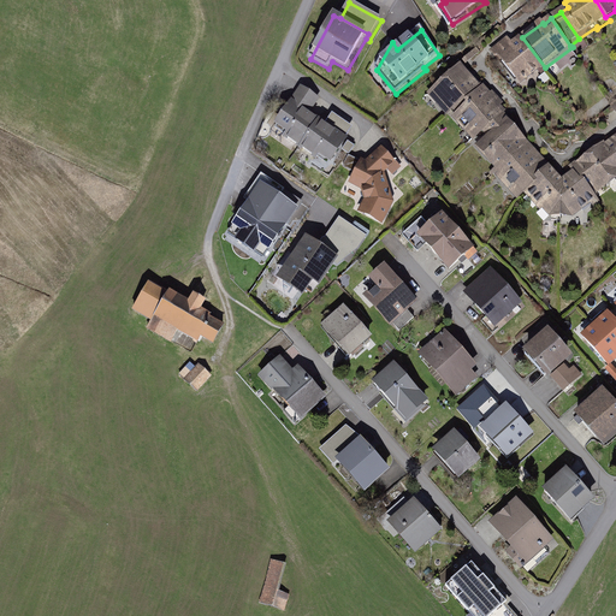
[(509,40),(492,54),(499,65),(503,63),(521,87),(545,67),(522,37),(514,46),(509,40)]
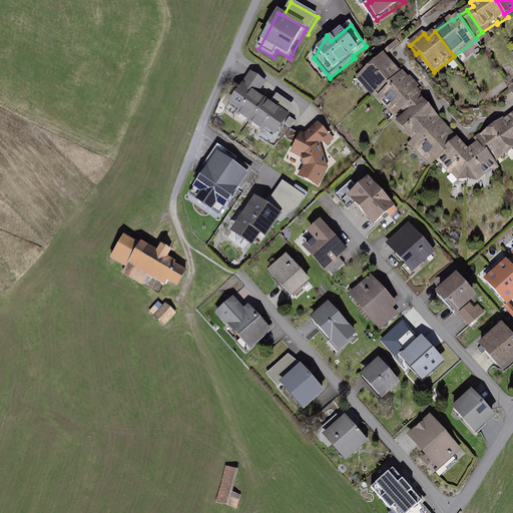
[(404,74),(387,54),(357,81),(373,99),(377,95),(379,98),(390,90),(388,87),(404,74)]
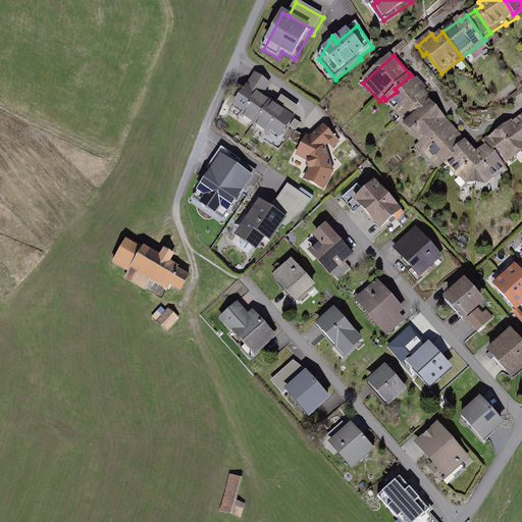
[(270,83),(255,72),(232,105),(245,113),(243,116),(254,124),(270,100),(263,95),(270,83)]
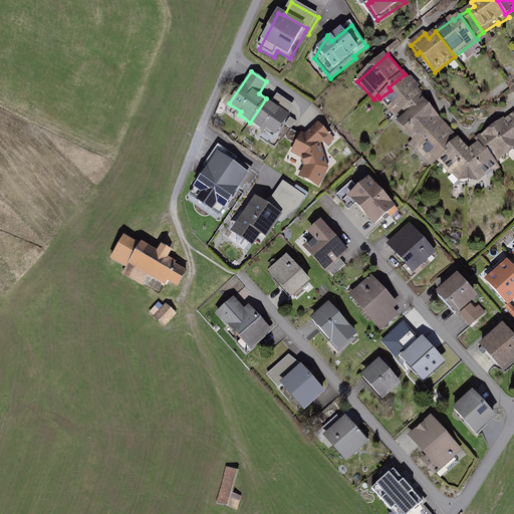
[(410,80),(405,74),(389,87),(391,90),(379,98),(378,100),(396,120),(395,121),(399,125),(424,102),(422,99),(424,97),(420,92),(423,90),(413,78),(410,80)]
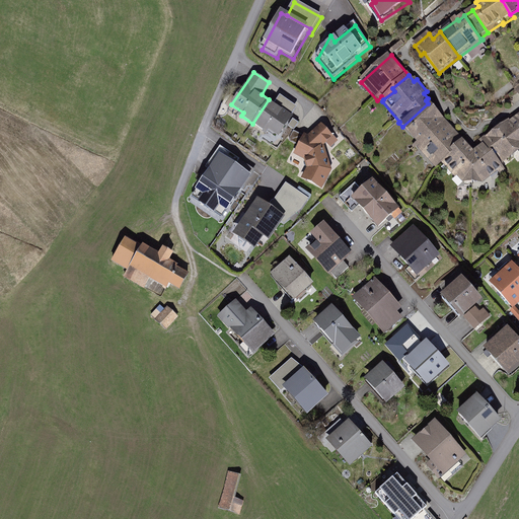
[(275,102),(269,99),(252,124),(265,131),(260,139),(271,146),(298,106),(280,94),(275,102)]
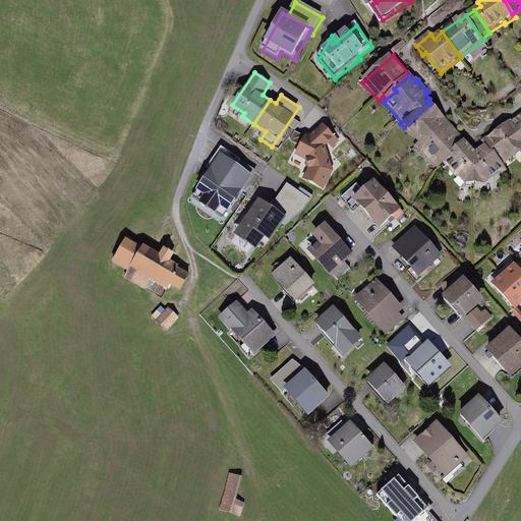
[(429,104),(404,127),(420,145),(416,149),(438,172),(444,167),(468,146),(429,104)]
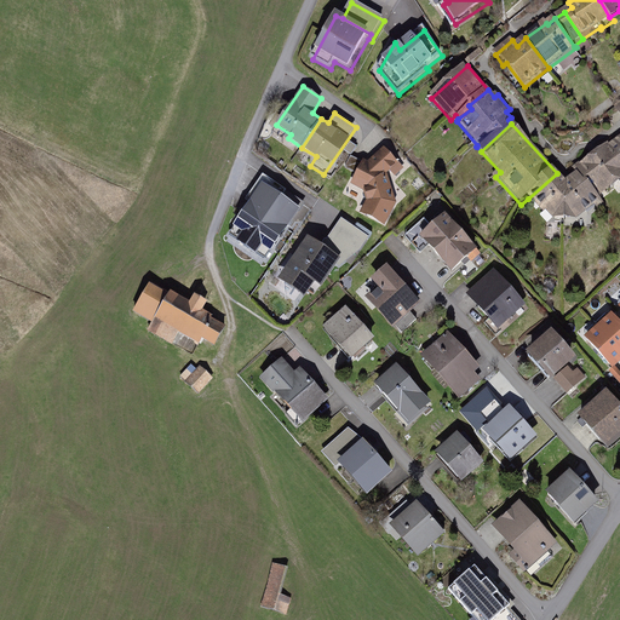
[(609,145),(574,171),(578,176),(579,177),(581,176),(596,196),(600,194),(602,197),(619,184),(619,161),(610,148),(609,145)]
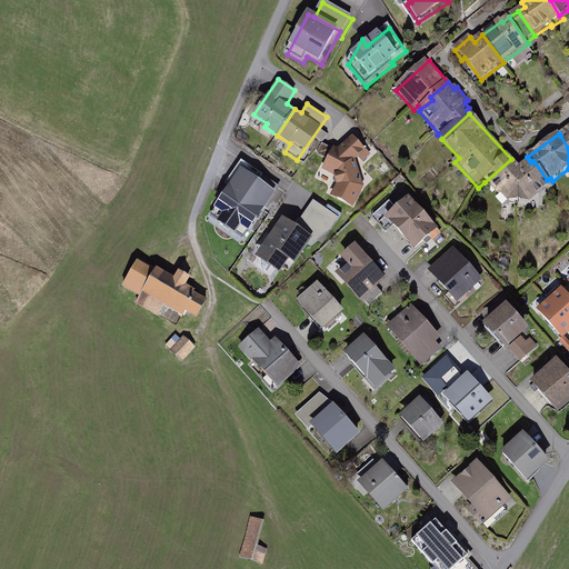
[(351,135),(339,147),(333,145),(321,168),(335,175),(337,183),(330,196),(351,208),(365,187),(356,159),(359,157),(362,161),(371,153),(366,147),(365,149),(351,135)]
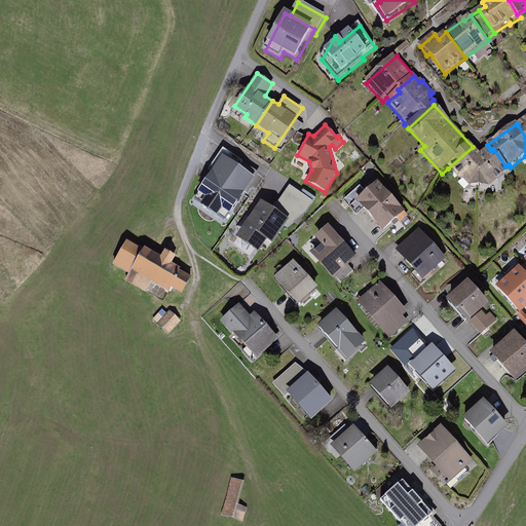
[(473,147),(448,168),(470,189),(491,189),(511,173),(505,166),(493,149),(491,150),(490,149),(482,156),(473,147)]
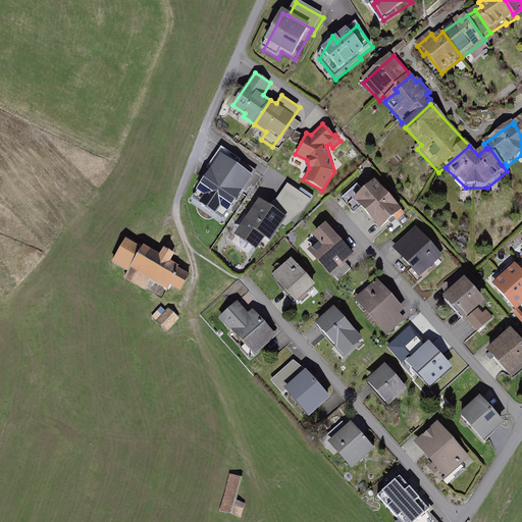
[(251,172),(221,152),(193,195),(222,214),(251,172)]
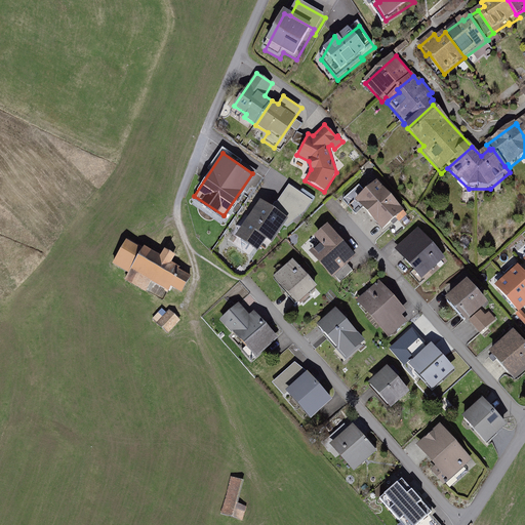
[(405,212),(377,180),(365,191),(359,185),(341,199),(356,214),(362,208),(382,232),(405,212)]
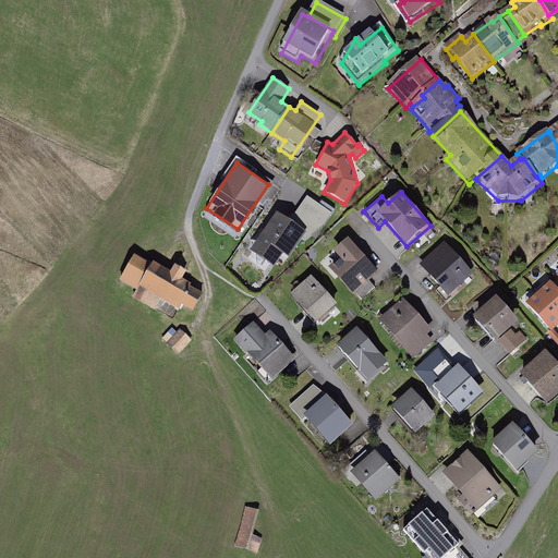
[(329,214),(307,199),(296,216),(318,230),(329,214)]
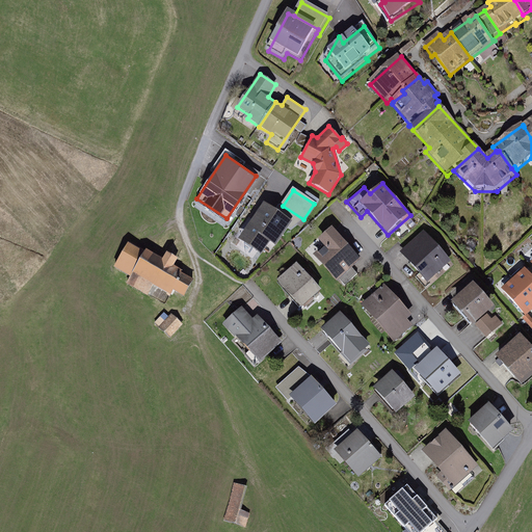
[(293,223),(264,203),(238,239),(263,256),(272,242),(277,246),(293,223)]
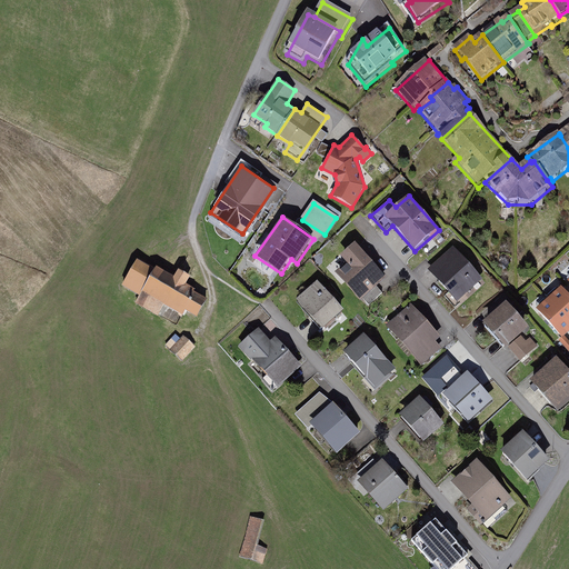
[(350,258),(335,272),(359,300),(386,276),(355,242),(345,251),(350,258)]
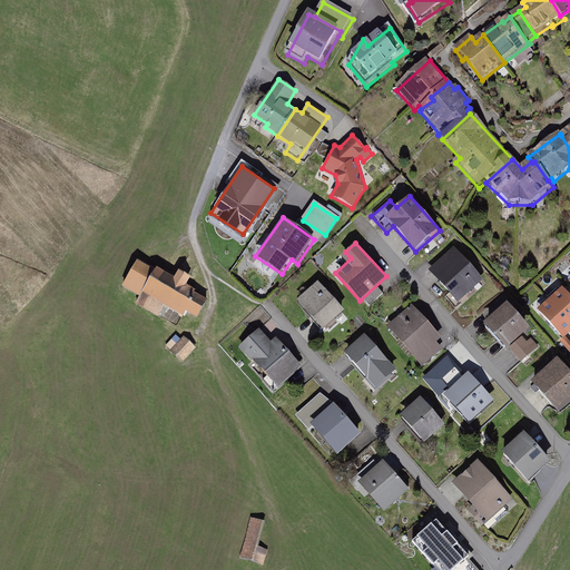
[(482,278),(453,248),(429,272),(457,302),(482,278)]
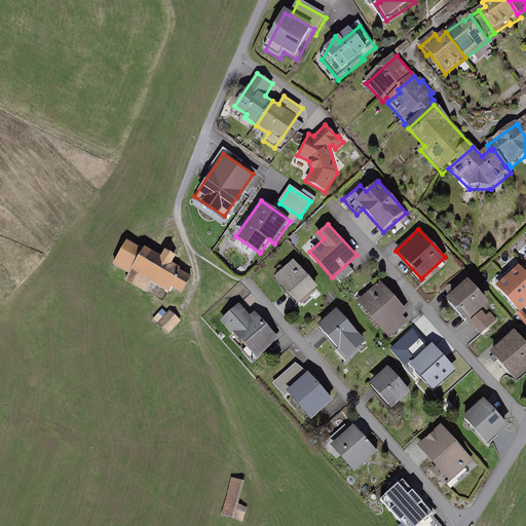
[(143,250),(126,240),(112,264),(127,273),(123,280),(145,294),(151,284),(168,294),(171,289),(182,295),(191,278),(178,271),(180,268),(171,264),(176,256),(164,250),(160,257),(144,248),(143,250)]
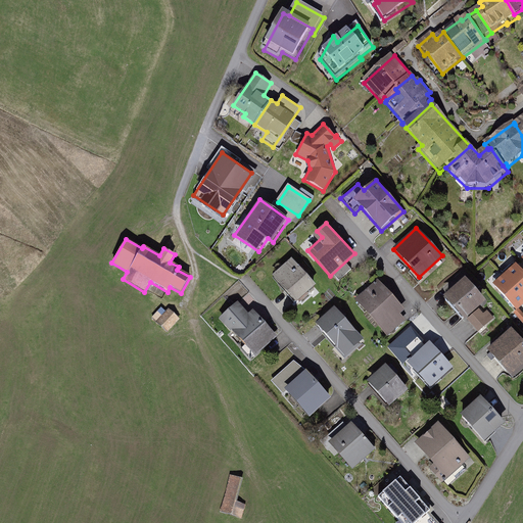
[(296,303),(316,287),(292,258),(272,276),(296,303)]
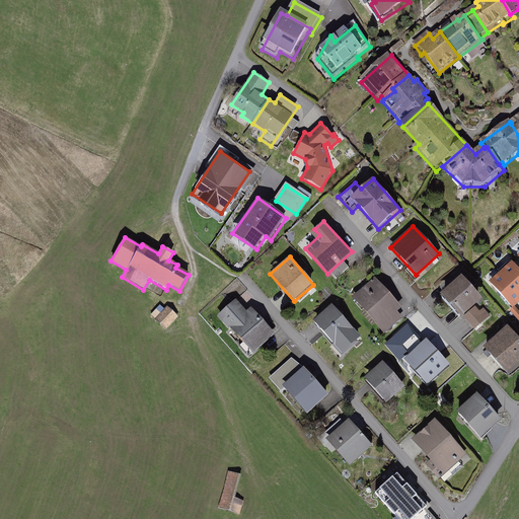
[(518,300),(518,273),(513,266),(492,284),(512,307),(518,302),(518,300)]
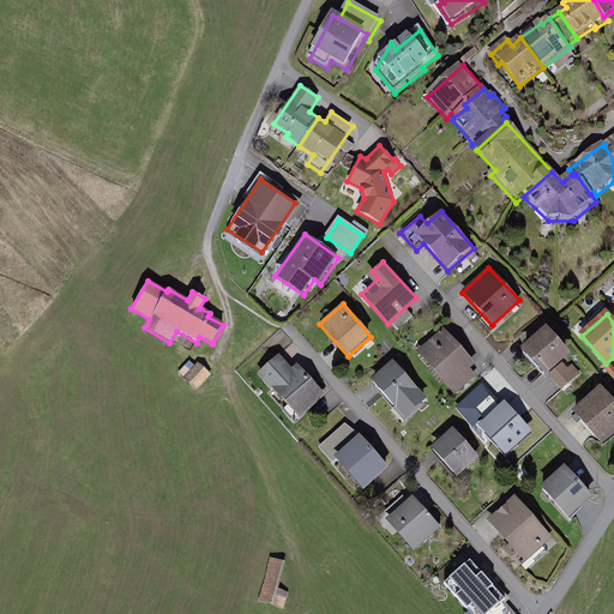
[(561,390),(581,372),(567,357),(571,354),(546,326),(521,349),(546,375),(547,373),(561,390)]
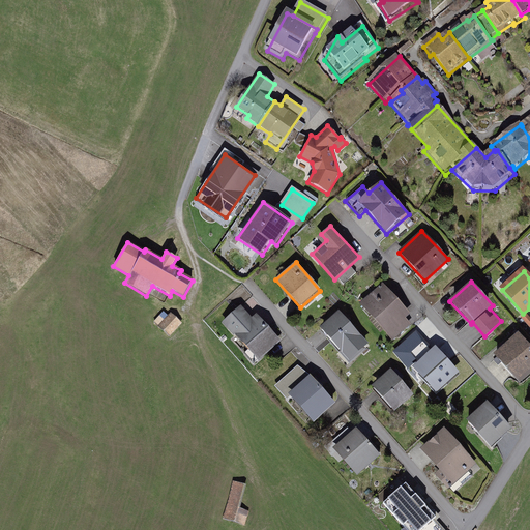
[(393,342),(416,321),(382,284),(359,304),(393,342)]
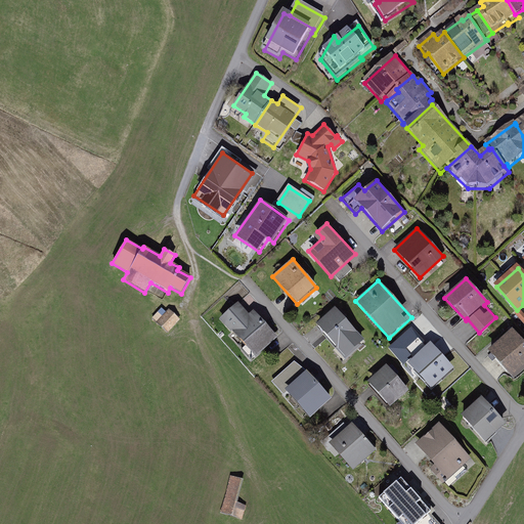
[(249,314),(238,302),(219,318),(253,357),(276,338),(254,310),(249,314)]
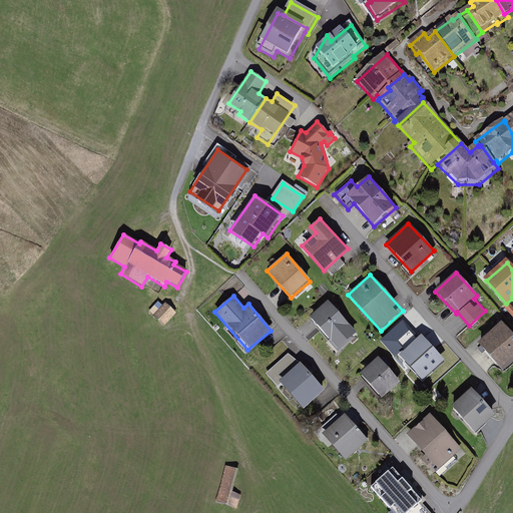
[(331,343),(351,326),(338,311),(341,309),(334,300),(330,303),(328,301),(310,317),(331,343)]
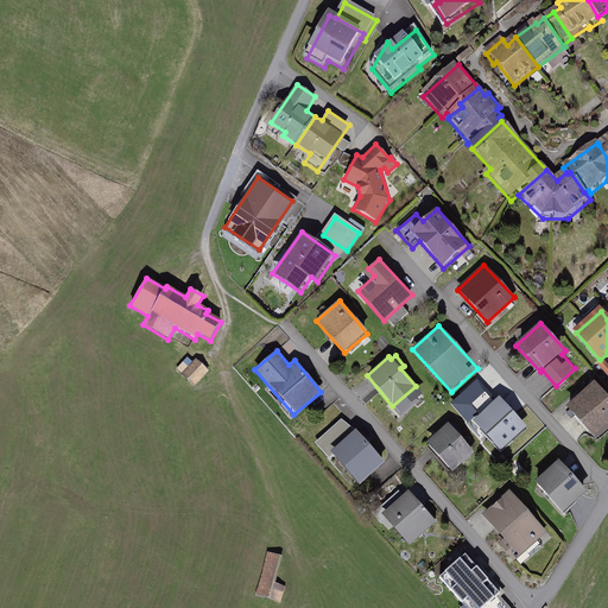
[(194,387),(209,372),(196,359),(192,362),(188,358),(176,369),(194,387)]
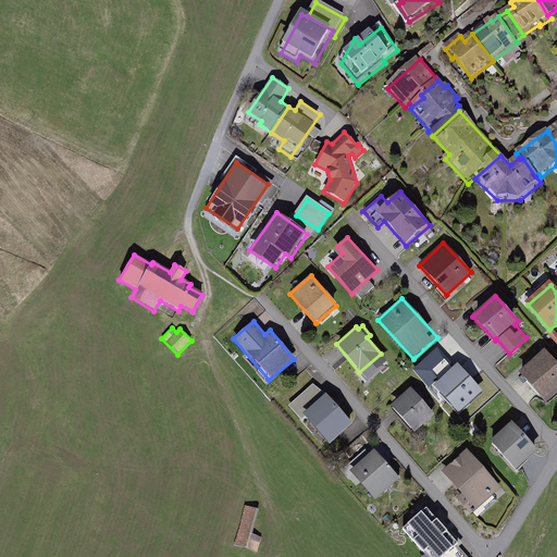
[(556,391),(556,363),(544,350),(519,373),(546,401),(556,391)]
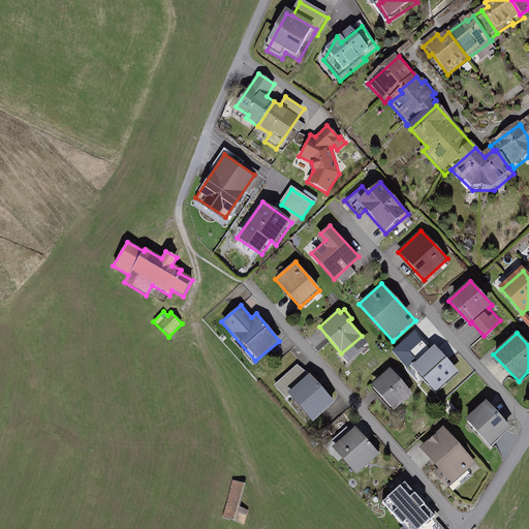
[(433,393),(457,372),(434,345),(431,348),(423,339),(408,351),(416,362),(411,366),(433,393)]
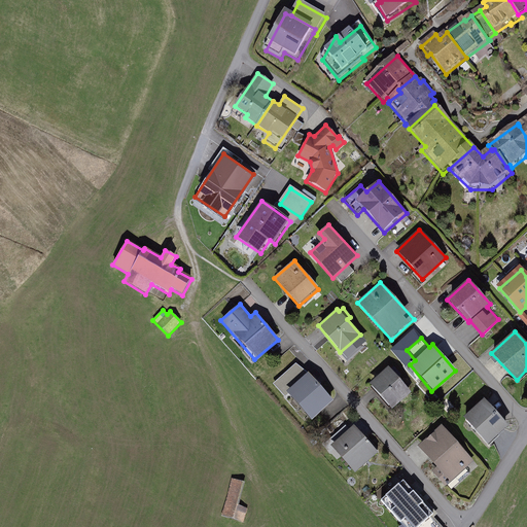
[(297,361),(275,380),(281,387),(304,369),(297,361)]
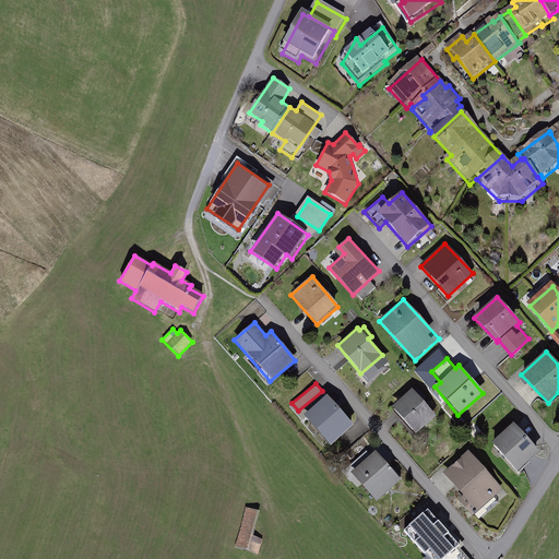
[(415,392),(413,389),(393,407),(418,433),(437,416),(423,400),(427,395),(419,388),(415,392)]
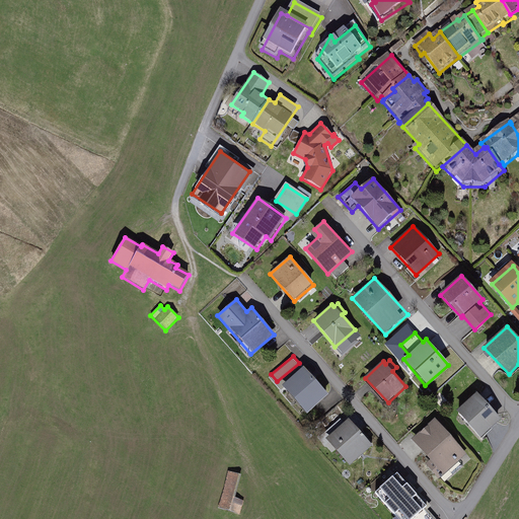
[(328,394),(303,367),(282,387),(306,415),(328,394)]
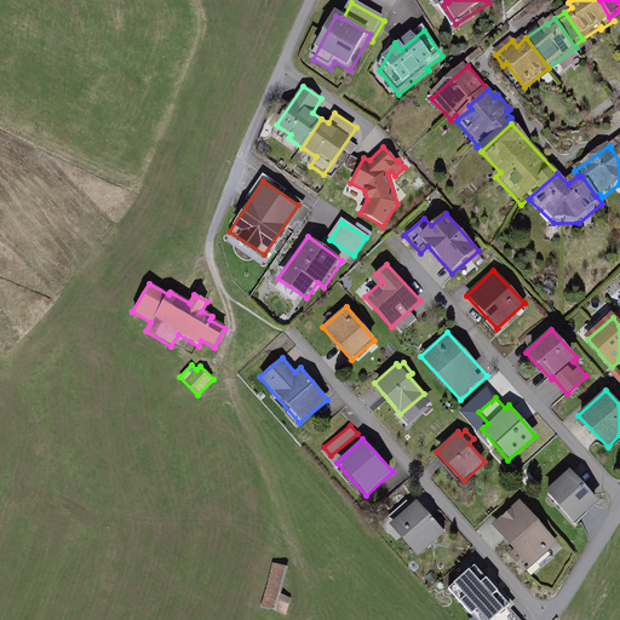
[(577,523),(600,500),(569,469),(546,492),(577,523)]
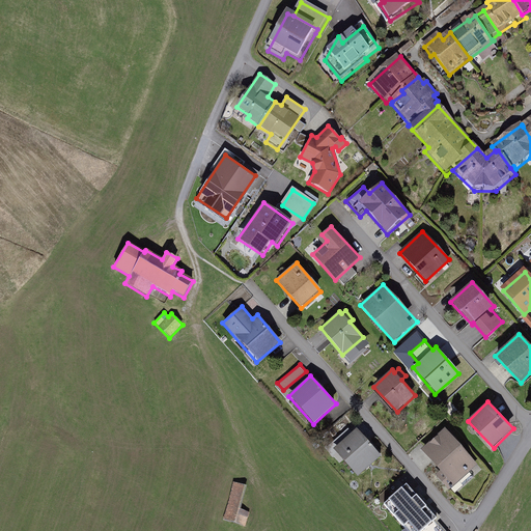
[(357,476),(381,456),(366,439),(372,435),(360,420),(345,432),(348,436),(333,448),(357,476)]
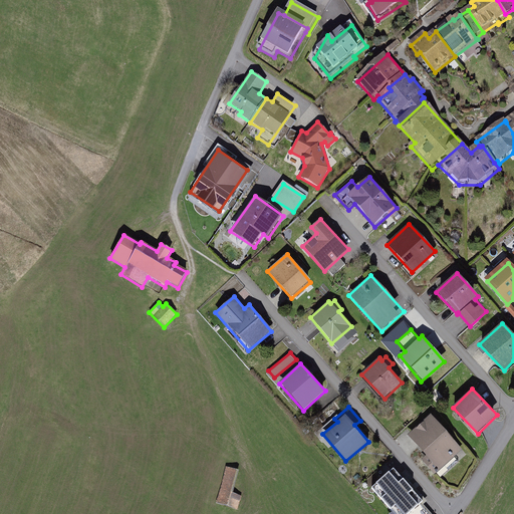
[(466,454),(432,415),(408,436),(426,455),(421,459),(434,474),(437,472),(441,476),(466,454)]
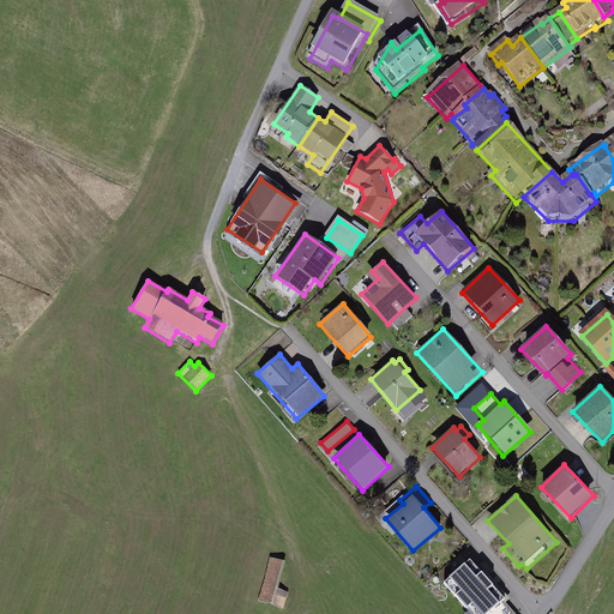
[(288,565),(271,560),(259,605),(286,612),(290,595),(280,593),(288,565)]
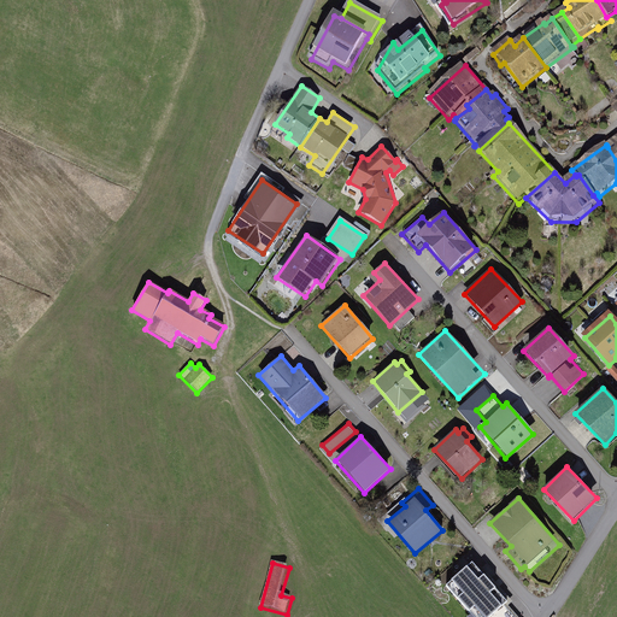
[(503,616),(513,607),(485,576),(456,603),(468,616),(503,616)]
